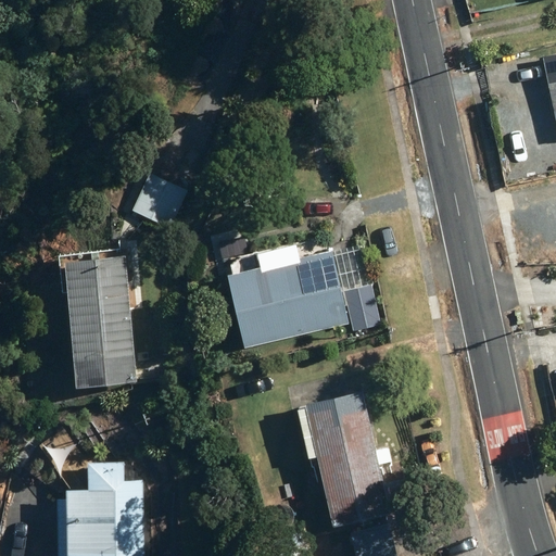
[(154,239),(166,243),(187,196),(150,178),(134,217),(159,228),(154,239)]
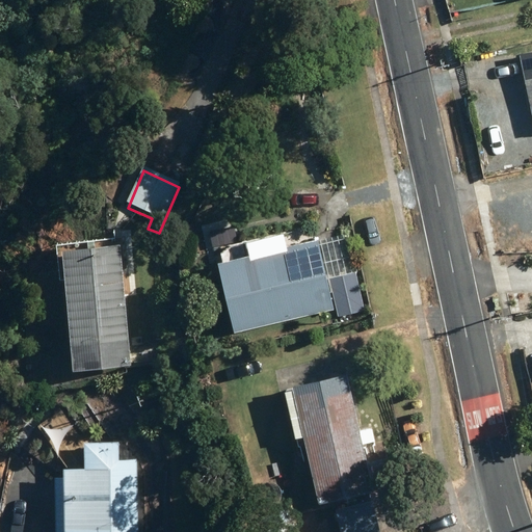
[(220,265),(237,334),(336,310),(320,240),(290,247),(290,251),(253,261),(253,257),(220,265)]
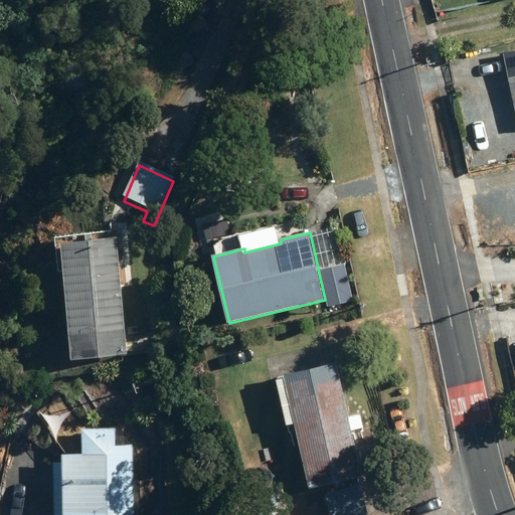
[(62,244),(72,359),(128,354),(119,238),(62,244)]
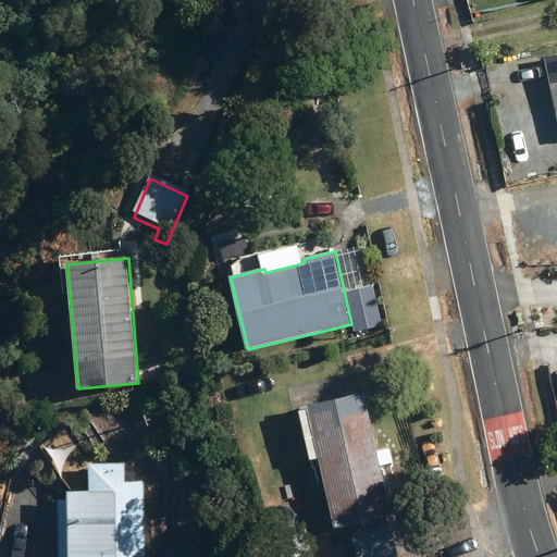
[(347,292),(356,331),(383,324),(374,285),(347,292)]
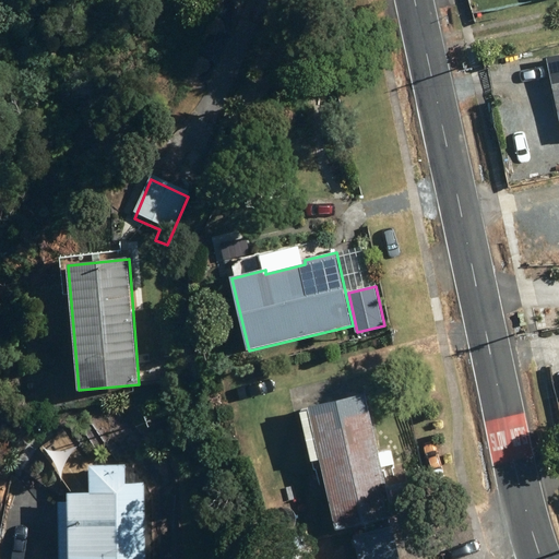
[(339,531),(393,518),(395,527),(421,521),(413,482),(388,487),(383,466),(395,464),(392,450),(380,452),(367,394),(300,409),(312,462),(322,460),(339,531)]
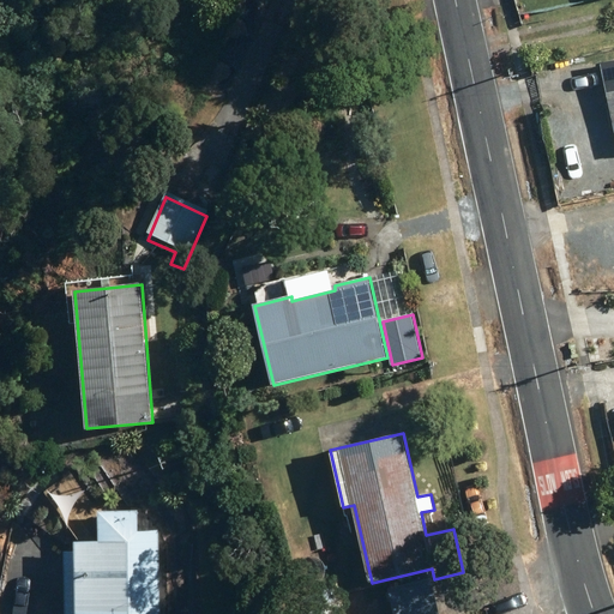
[(161,613),(160,528),(138,528),(138,510),(100,511),(100,540),(76,540),(76,548),(64,549),(65,613),(161,613)]
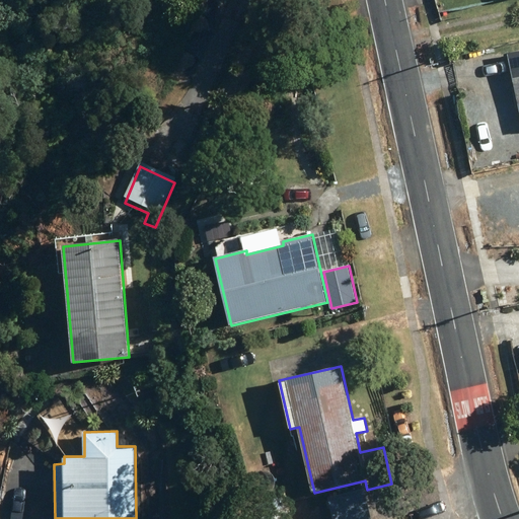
[(371,518),(365,490),(328,498),(334,518),(371,518)]
